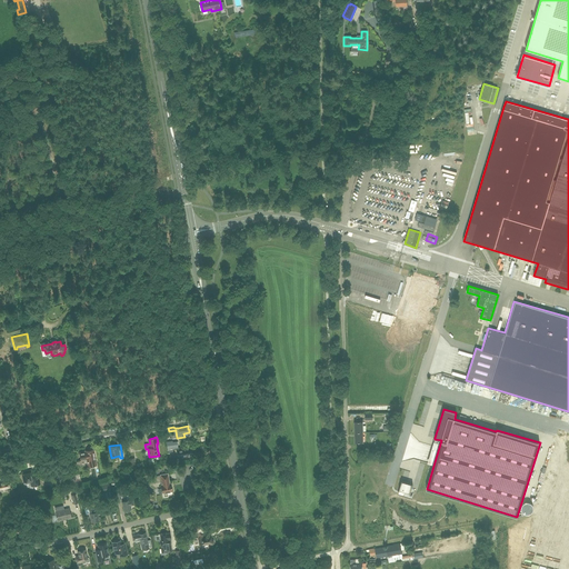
[(191,448),(183,449),(182,449),(180,449),(180,448),(177,448),(178,458),(192,455),(191,448)]
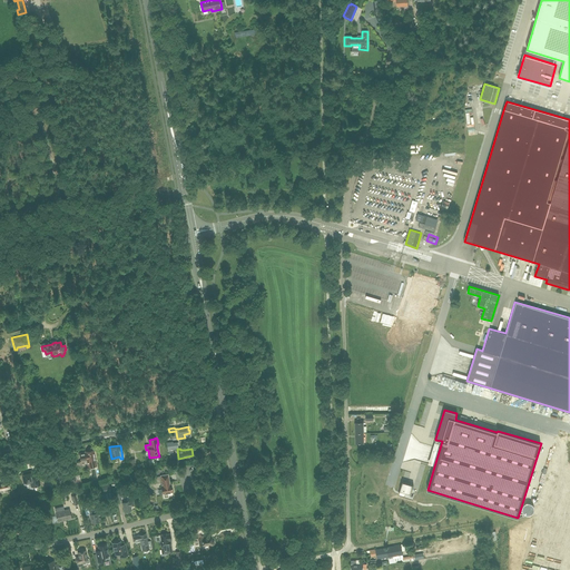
[(87,461),(88,468),(97,467),(96,460),(94,450),(92,451),(92,450),(89,450),(90,451),(86,452),(79,453),(81,462),(87,461)]
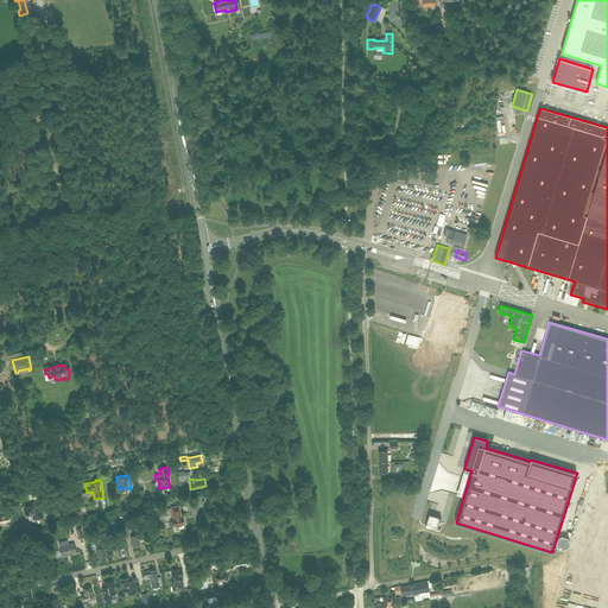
[(24,507),(26,518),(33,515),(35,521),(44,519),(40,507),(36,508),(35,505),(31,506),(24,507)]
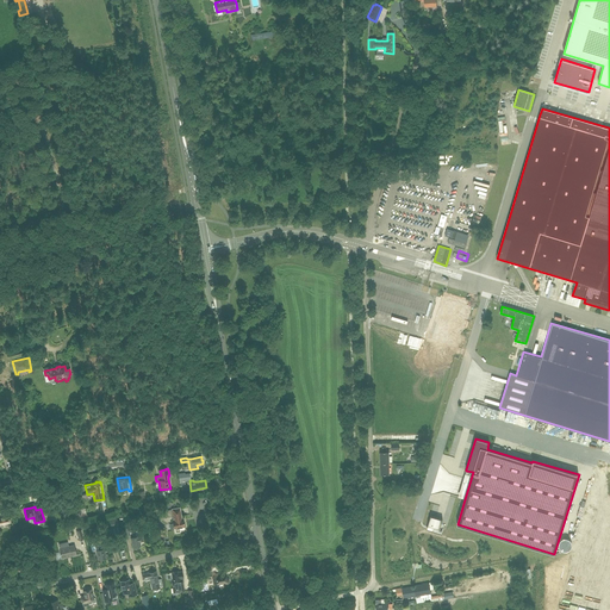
[(185,523),(184,523),(181,506),(172,509),(172,510),(165,511),(166,518),(173,517),(174,529),(175,529),(176,533),(180,531),(180,528),(186,527),(185,523)]
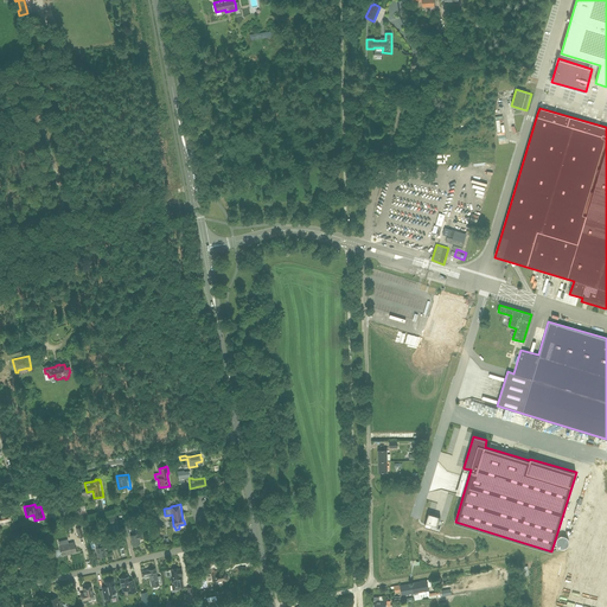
[(428,513),(426,522),(438,525),(439,523),(440,517),(434,515),(428,513)]
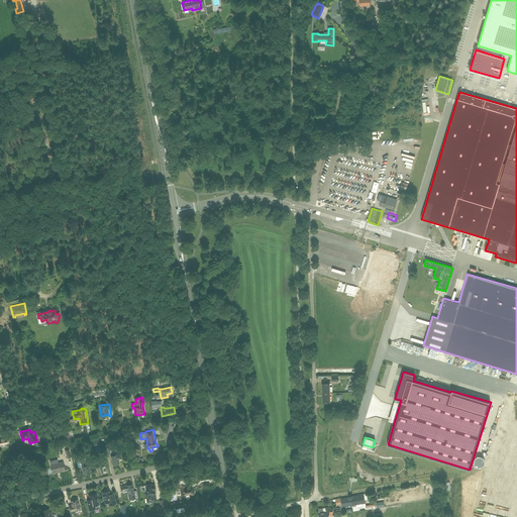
[(103,446),(92,449),(92,450),(95,449),(97,454),(104,452),(103,446)]
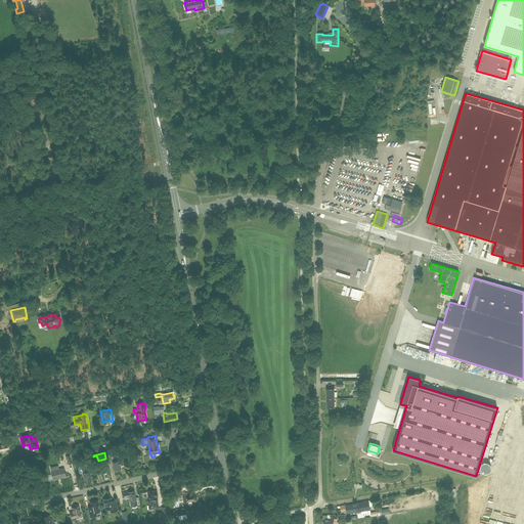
[(123,460),(113,463),(115,471),(122,470),(121,466),(124,466),(123,460)]
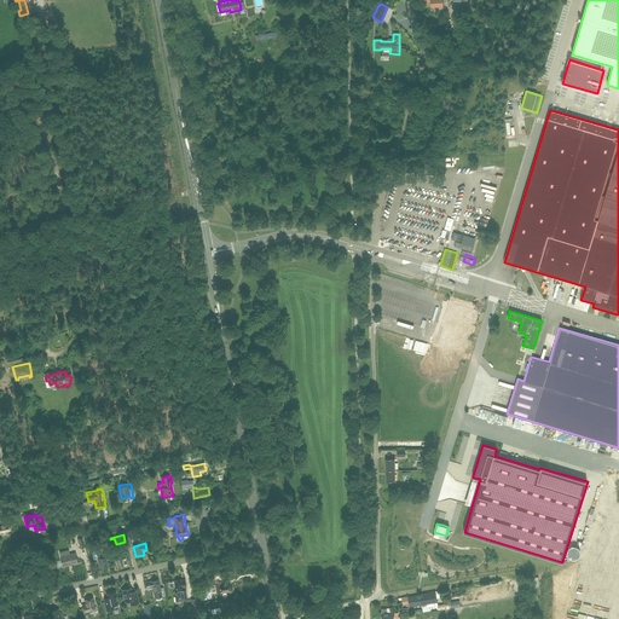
[(75,554),(70,555),(69,550),(59,551),(61,557),(62,562),(62,563),(63,562),(63,567),(77,563),(75,554)]
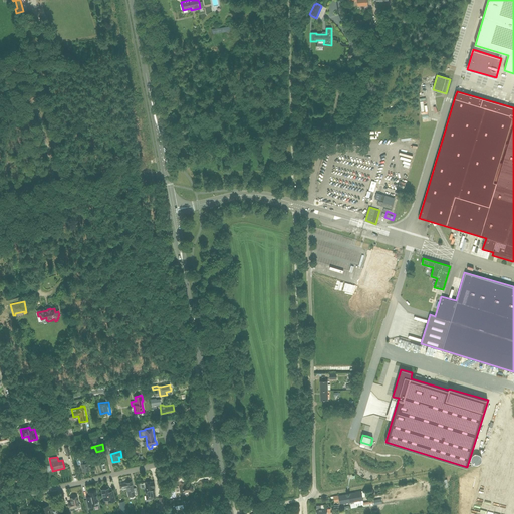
[(86,457),(76,459),(77,465),(81,464),(83,472),(87,471),(87,469),(89,469),(88,463),(86,457)]
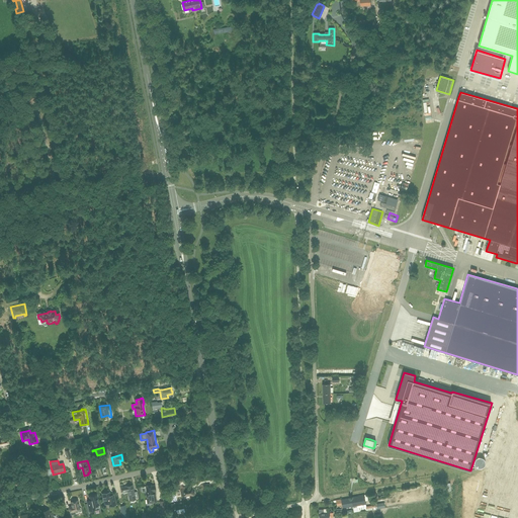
[(20,479),(19,473),(16,472),(13,473),(12,476),(13,481),(16,482),(19,481),(20,479)]
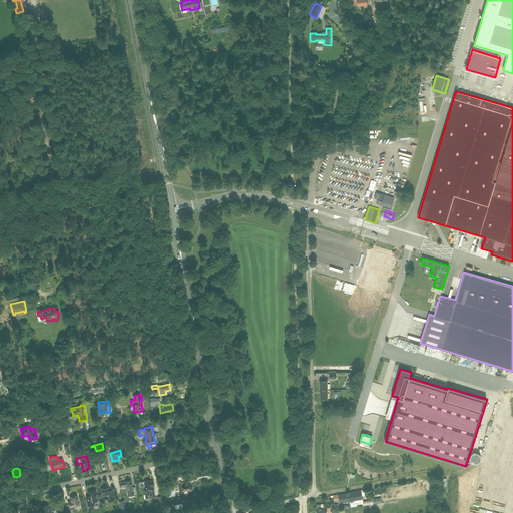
[(131,480),(119,483),(120,487),(126,486),(128,496),(135,494),(134,494),(137,493),(135,486),(133,487),(131,480)]
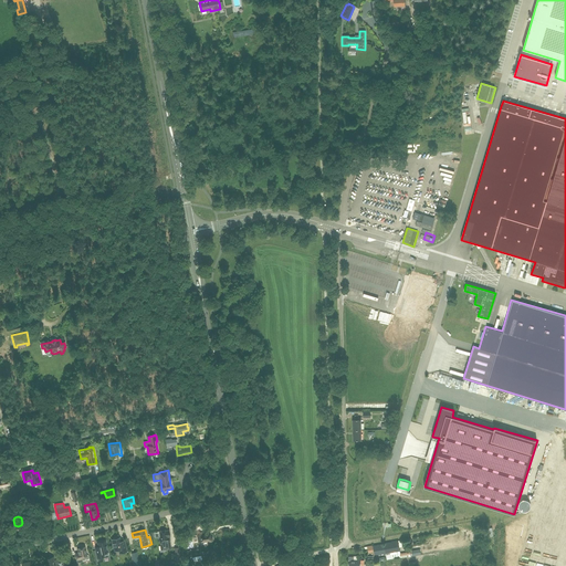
[(168,536),(170,536),(169,531),(166,532),(166,531),(160,532),(161,540),(159,541),(161,551),(171,548),(170,538),(169,540),(168,536)]
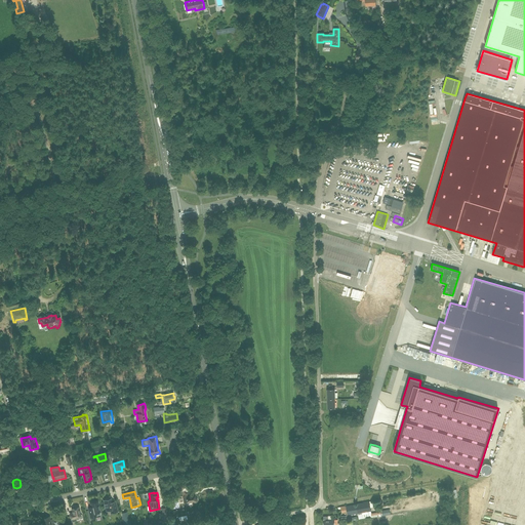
[(117,512),(116,506),(113,506),(111,498),(104,500),(106,511),(110,510),(111,513),(117,512)]
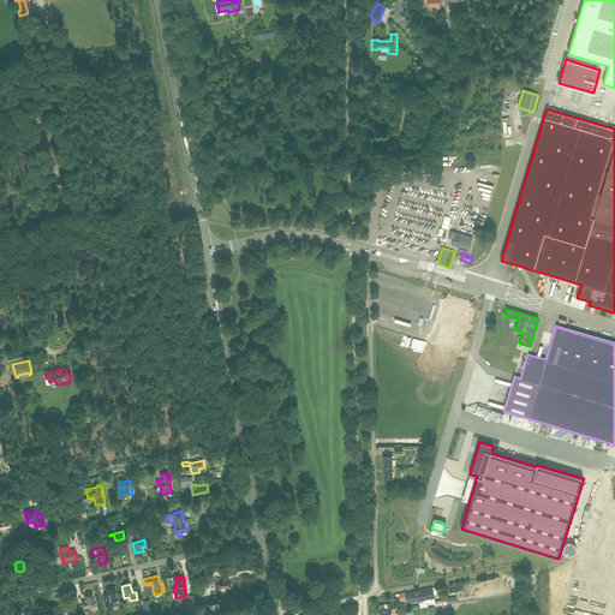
[(113,604),(118,603),(114,587),(106,590),(107,595),(103,596),(106,607),(113,604)]
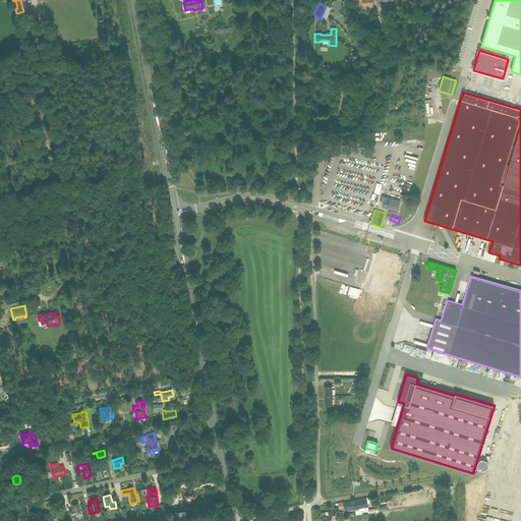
[(366,498),(353,501),(355,510),(368,508),(367,504),(366,499),(366,498)]
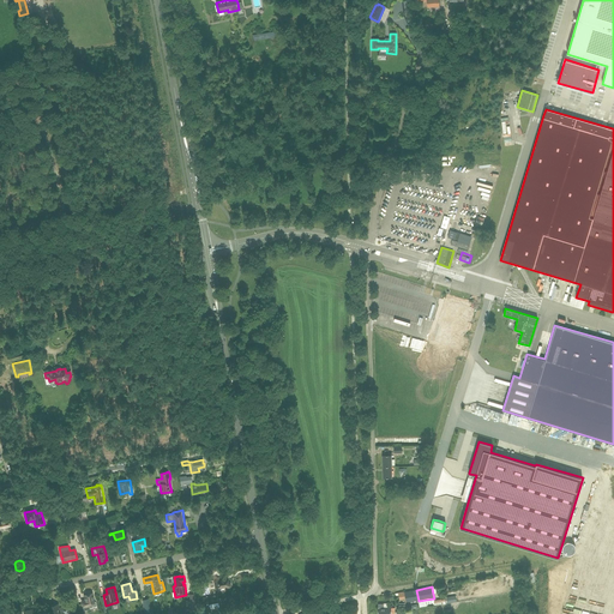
[(414,590),(395,594),(396,596),(399,595),(405,594),(405,599),(407,602),(411,601),(415,601),(419,601),(416,590),(414,590)]
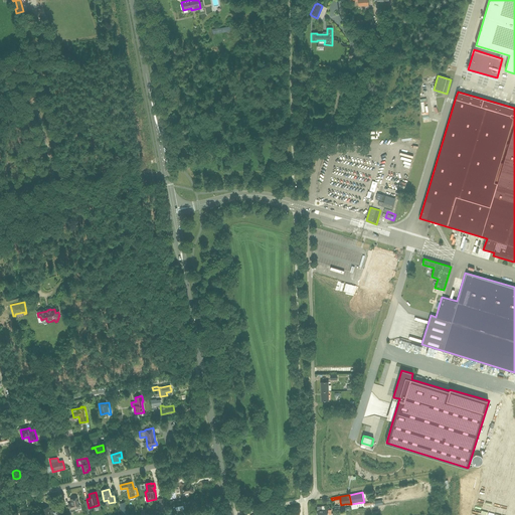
[(76,498),(75,497),(74,498),(73,499),(70,499),(71,504),(69,504),(70,512),(81,509),(80,505),(78,505),(77,498),(76,498)]
